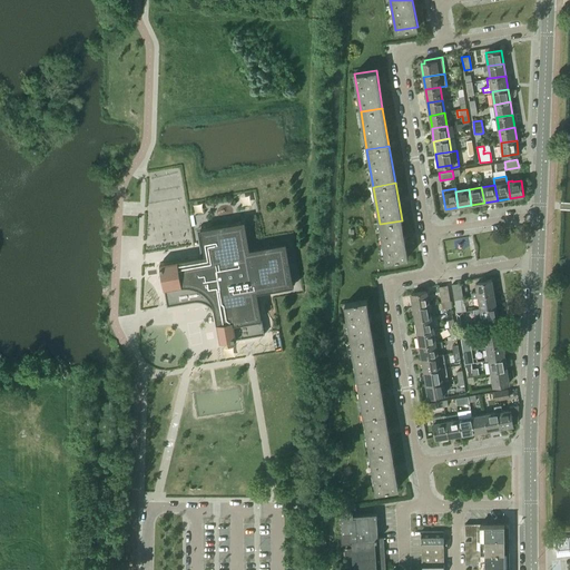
[(196,257),(159,263),(163,282),(164,287),(167,306),(194,302),(197,301),(198,301),(199,301),(200,301),(202,301),(202,302),(203,302),(204,302),(205,302),(205,303),(206,303),(207,303),(207,304),(208,304),(208,305),(209,305),(210,306),(212,307),(212,308),(213,308),(213,310),(214,310),(214,311),(214,312),(215,313),(215,314),(215,315),(219,342),(239,338),(246,337),(265,334),(257,293),(294,286),(286,243),(249,249),(245,220),(213,226),(197,229),(200,251),(200,252),(200,253),(200,254),(199,254),(199,255),(198,256),(197,256),(196,257)]
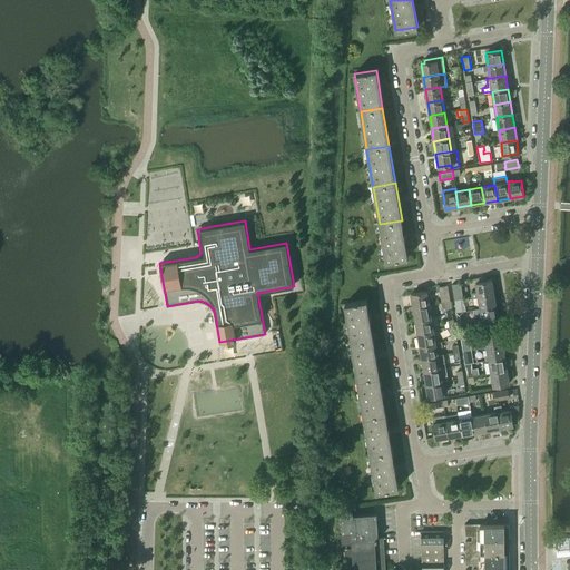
[(402,220),(380,224),(386,262),(408,257),(402,220)]
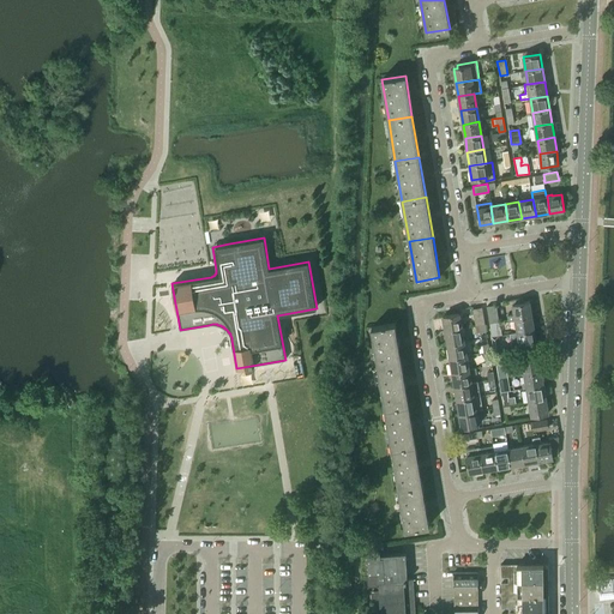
[(515,313),(509,314),(510,319),(515,319),(531,315),(529,301),(524,302),(513,305),(512,305),(515,313)]
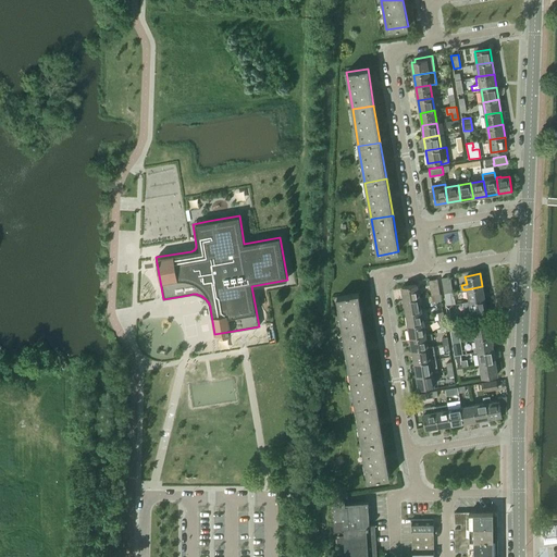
[(444,293),(449,292),(453,292),(449,276),(441,277),(444,293)]
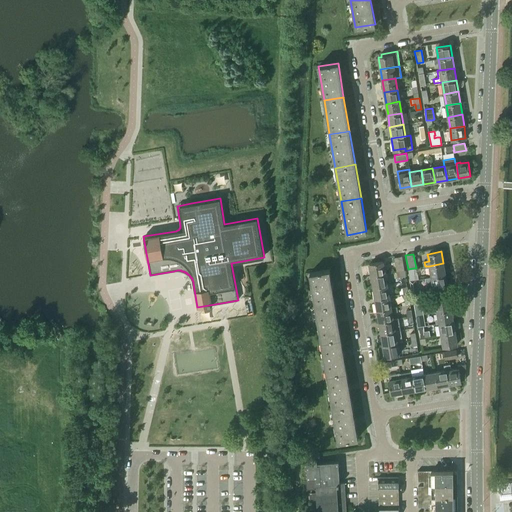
[(396,271),(399,271),(404,270),(402,256),(394,257),(396,271)]
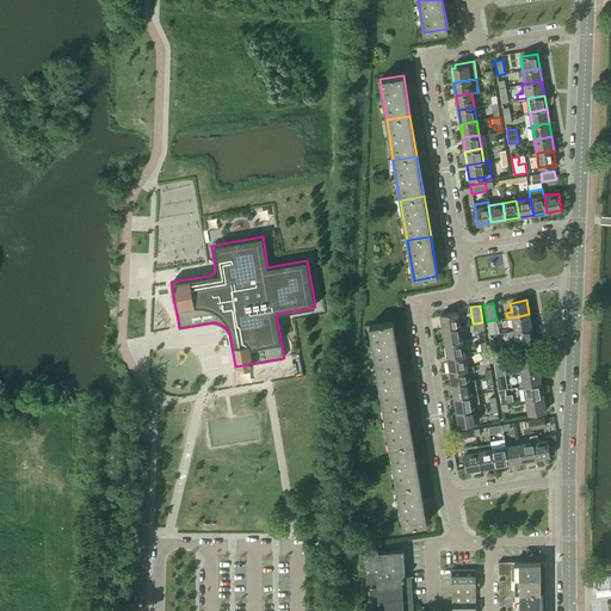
[(457,312),(440,315),(443,328),(460,326),(457,312)]
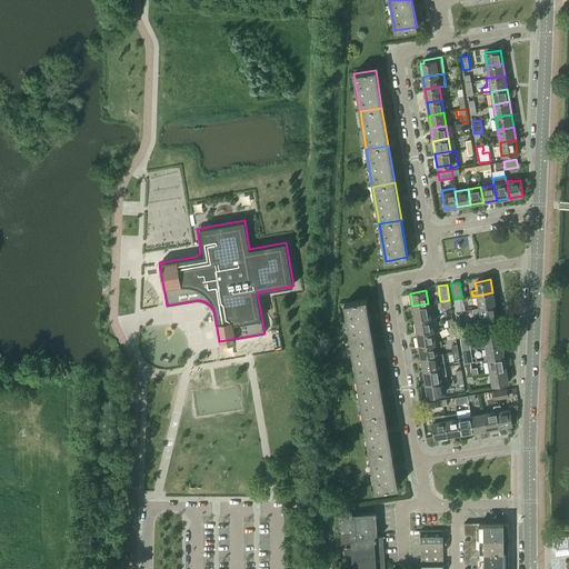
[(492,292),(477,296),(479,308),(495,306),(492,292)]
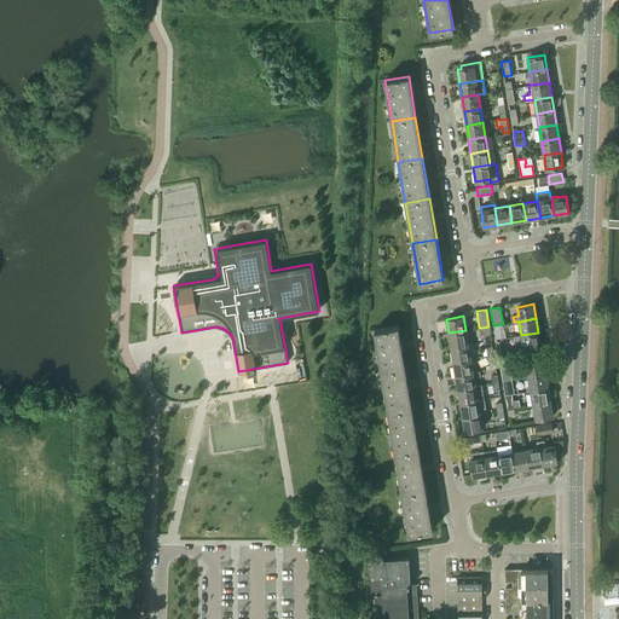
[(381,370),(405,366),(398,325),(374,330),(381,370)]
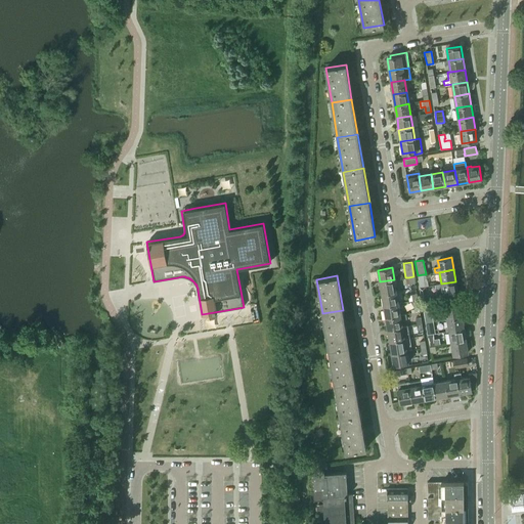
[(394,279),(380,281),(382,294),(396,292),(394,279)]
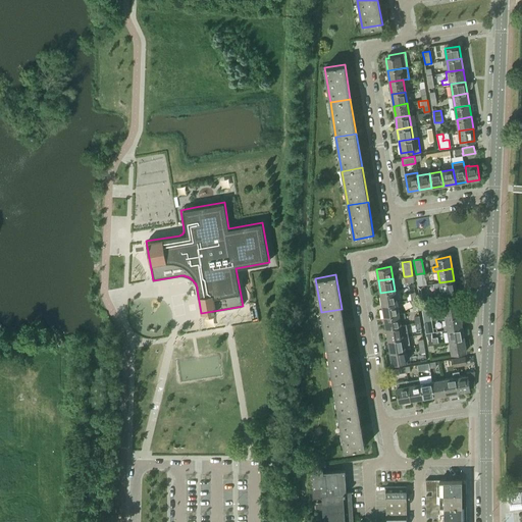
[(454,280),(439,282),(441,295),(456,292),(454,280)]
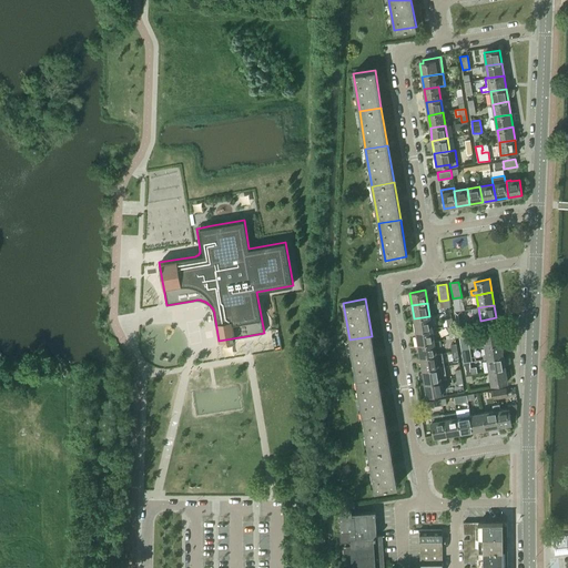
[(429,316),(414,318),(416,332),(432,328),(429,316)]
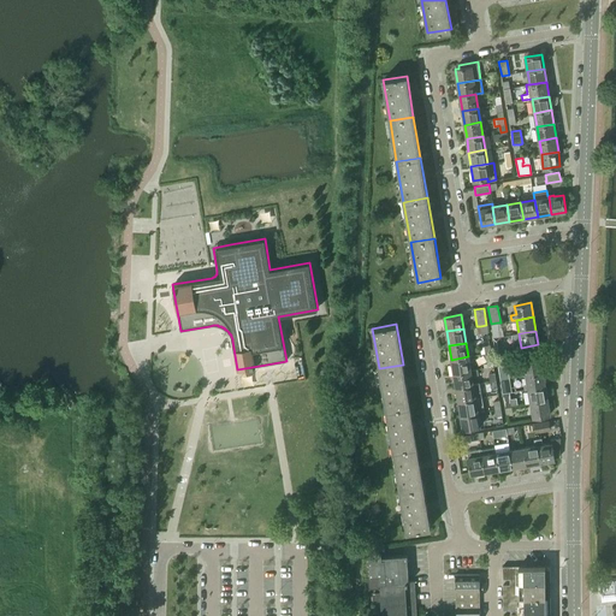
[(538,344),(521,348),(523,361),(540,359),(538,344)]
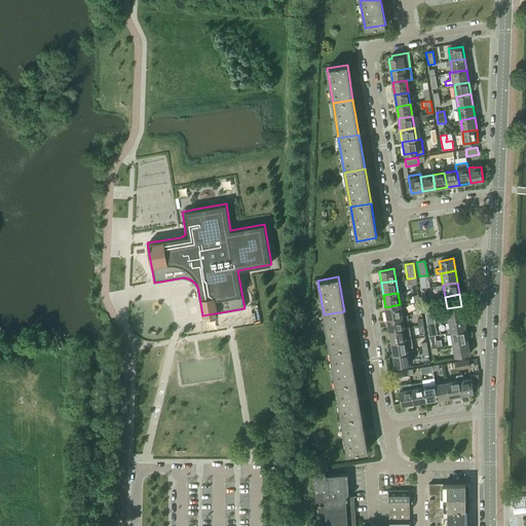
[(400,304),(385,307),(387,318),(402,316),(400,304)]
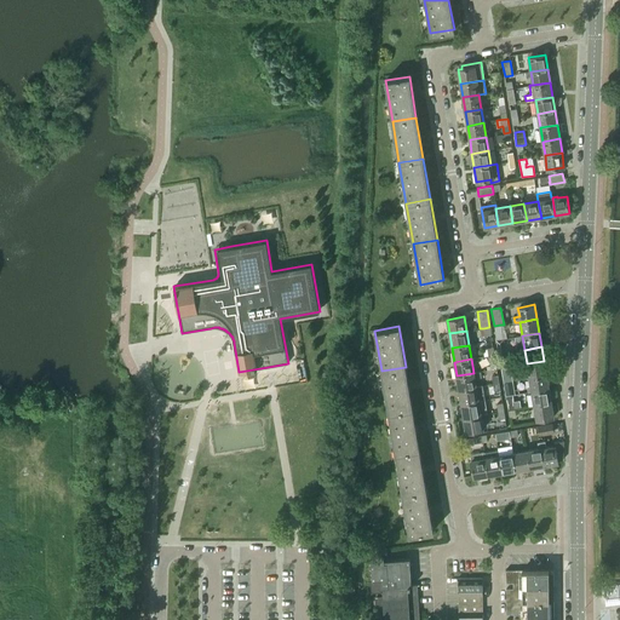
[(544,361),(527,363),(529,378),(546,374),(544,361)]
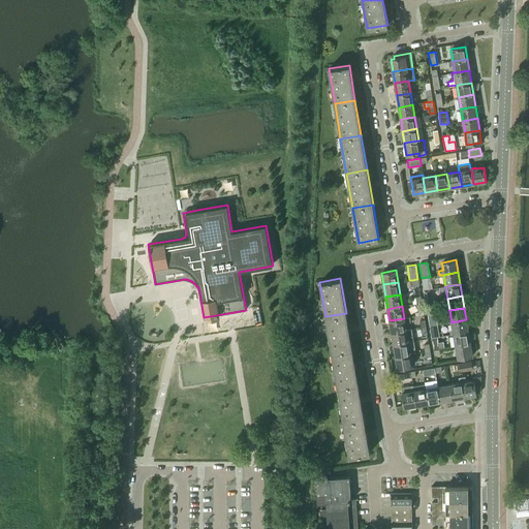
[(332,351),(352,348),(346,313),(325,316),(332,351)]
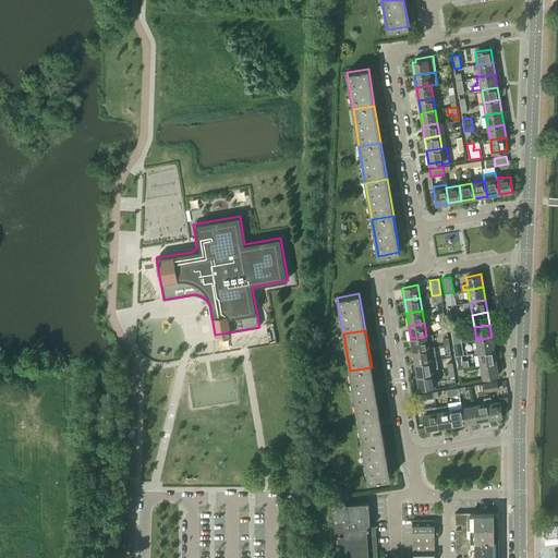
[(459,343),(461,342),(460,336),(458,336),(457,330),(451,331),(453,344),(459,343)]
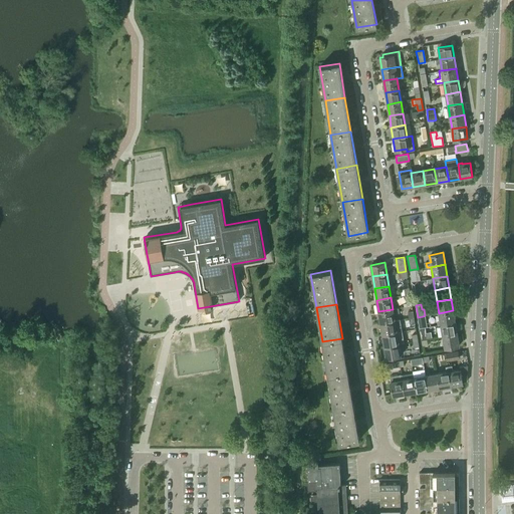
[(393,309),(378,311),(380,323),(395,320),(394,314),(399,313),(399,308),(393,309)]
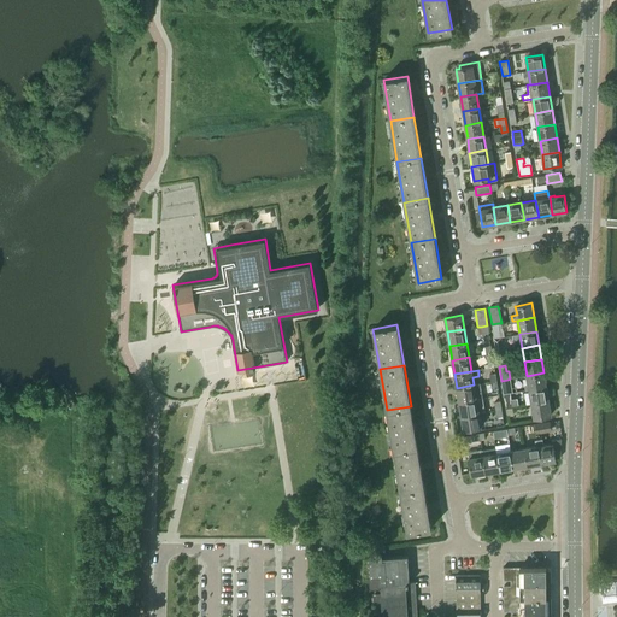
[(528,385),(524,386),(526,391),(529,389),(546,387),(544,372),(527,376),(528,385)]
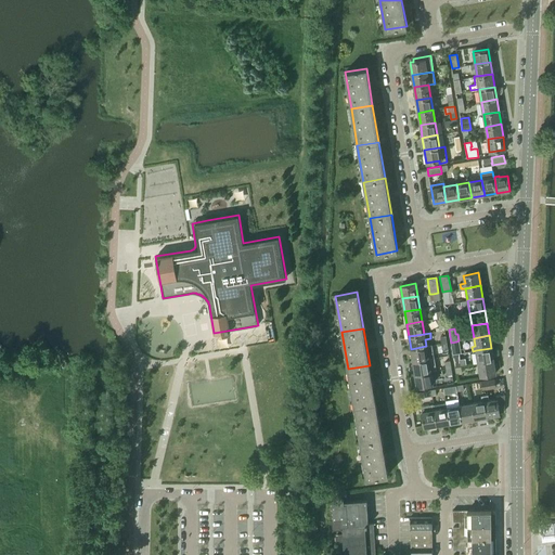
[(426,346),(411,349),(413,361),(428,359),(434,358),(431,345),(426,346)]
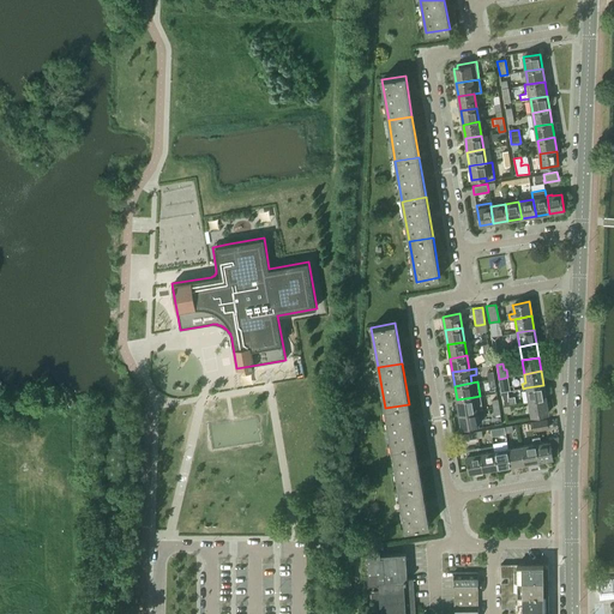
[(543,385),(527,387),(529,402),(546,399),(543,385)]
